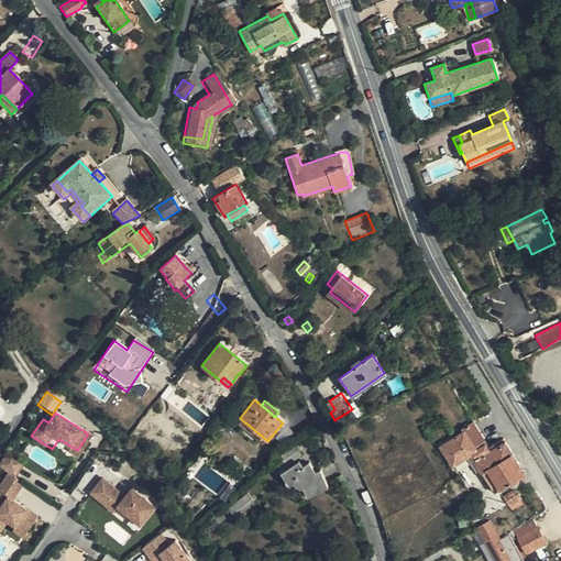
[(364,425),(366,428),(371,425),(365,418),(356,424),(360,422),(362,424),(364,425)]
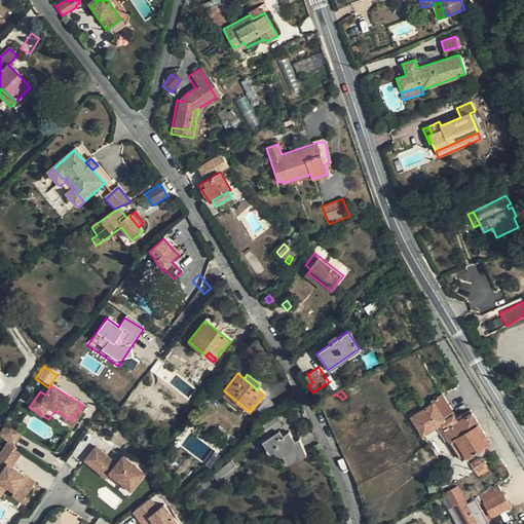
[(245,414),(248,410),(225,391),(222,396),(245,414)]
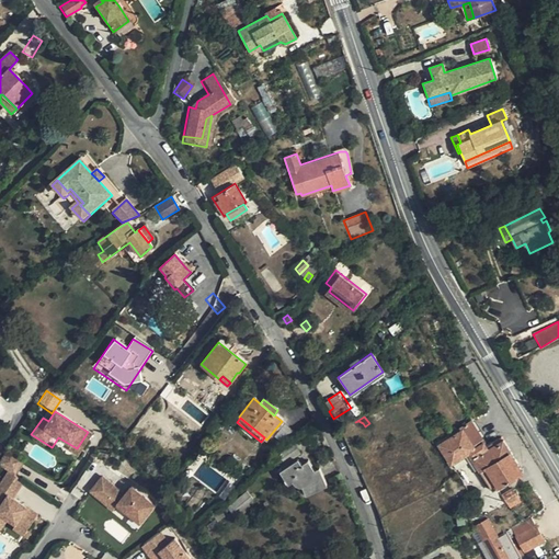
[(483,468),(497,488),(522,471),(501,440),(487,448),(468,421),(457,429),(459,432),(437,446),(451,465),(467,455),(478,471),(483,468)]
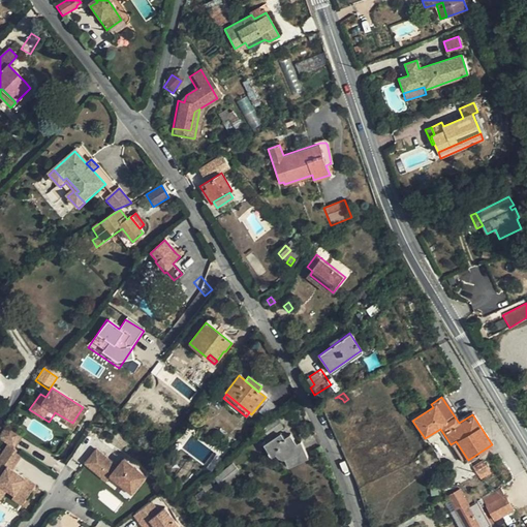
[(259,422),(277,409),(269,400),(254,417),(259,422)]
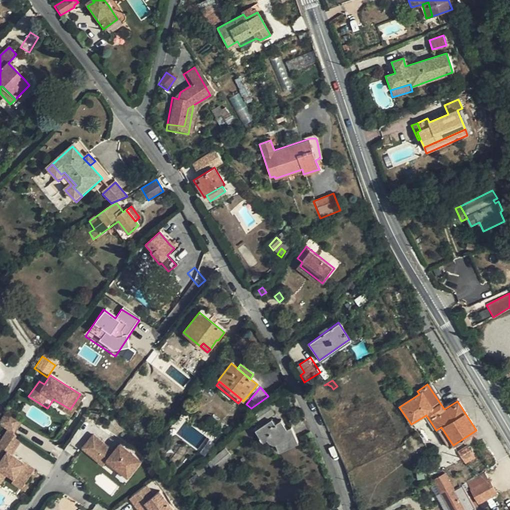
[(88,400),(80,394),(70,409),(68,413),(77,418),(88,400)]
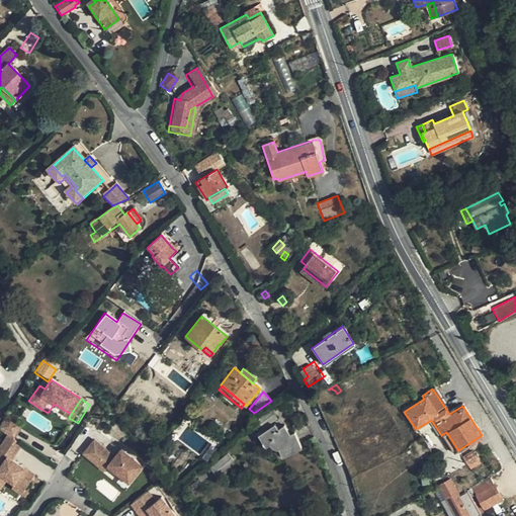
[(54,404),(49,412),(66,422),(69,418),(71,414),(54,404)]
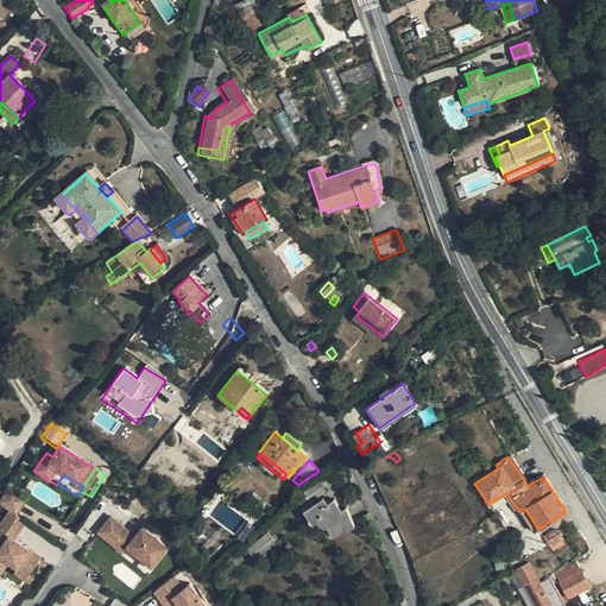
[(310,502),(322,493),(316,483),(301,493),(307,500),(309,500),(310,502)]
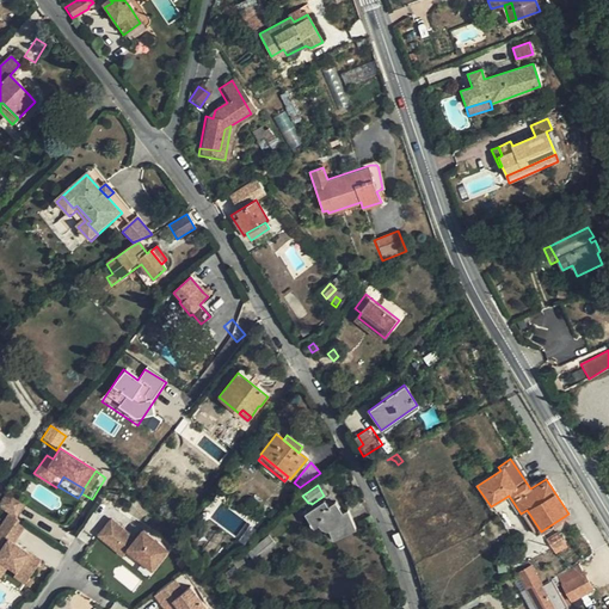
[(6,491),(0,499),(0,509),(14,518),(24,503),(6,491)]
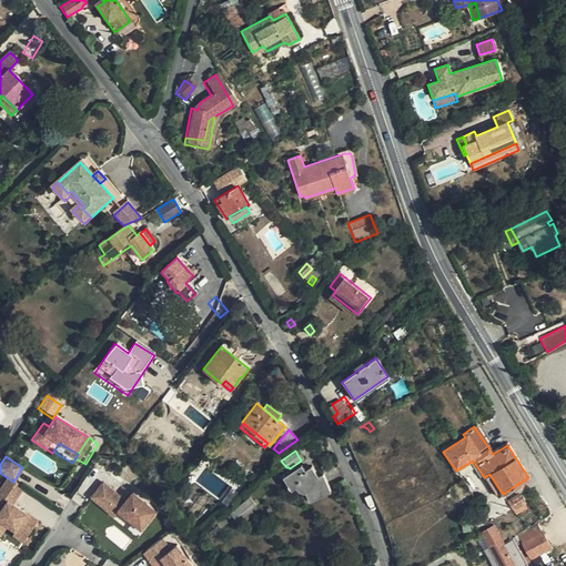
[(304,473),(300,467),(283,477),(292,489),(299,485),(301,487),(304,488),(306,489),(312,499),(329,492),(321,475),(317,477),(311,468),(304,473)]
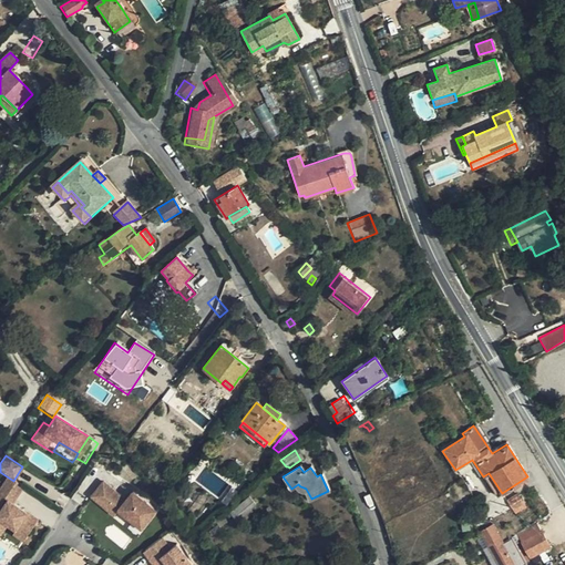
[(496,497),(502,493),(489,473),(483,476),(496,497)]
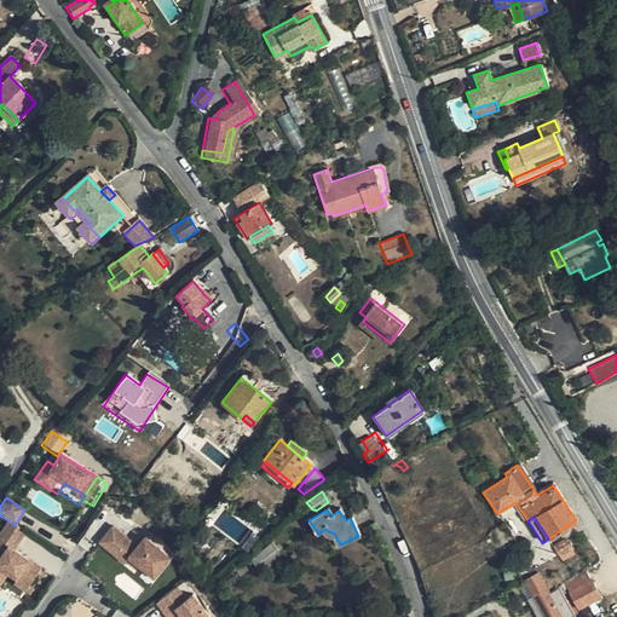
[(22,532),(6,523),(0,531),(0,569),(28,587),(39,568),(11,551),(22,532)]
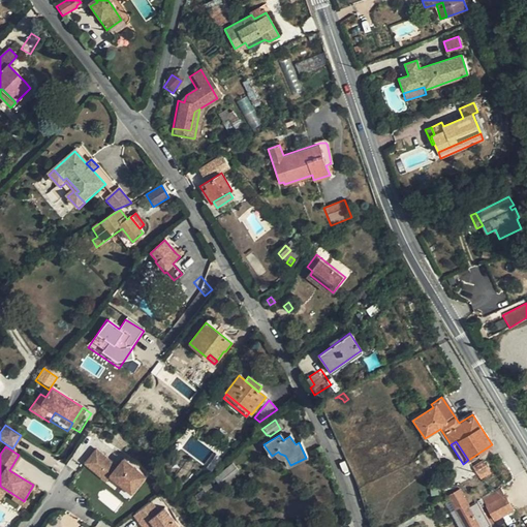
[(115,466),(94,447),(84,461),(95,470),(99,466),(109,474),(128,492),(143,476),(121,458),(115,466)]
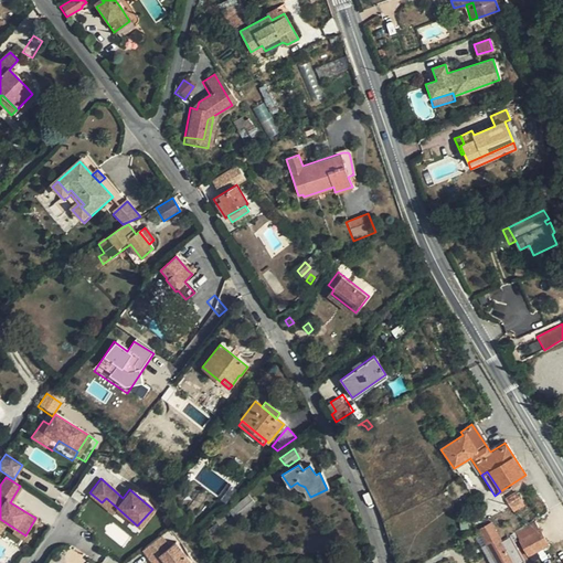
[(510,508),(512,507),(521,501),(514,491),(503,498),(510,508)]
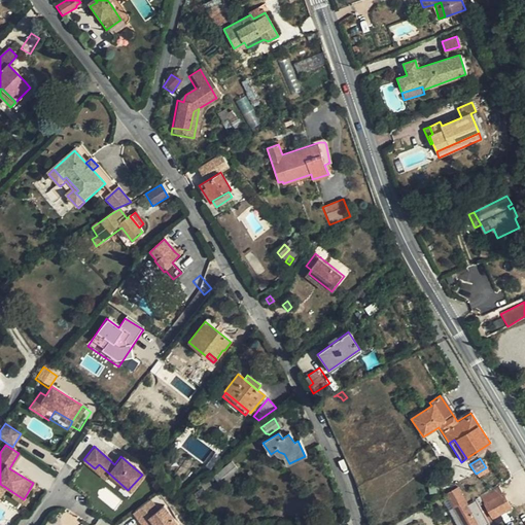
[(230,462),(212,477),(218,485),(236,470),(230,462)]
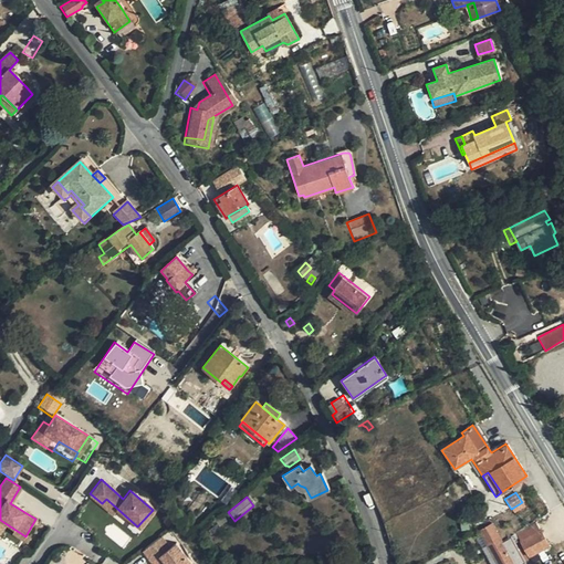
[(106,499),(102,503),(112,513),(116,508),(106,499)]
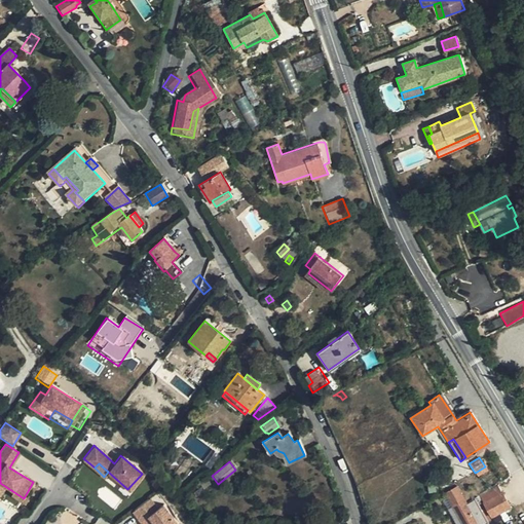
[(487,471),(485,466),(477,472),(479,476),(487,471)]
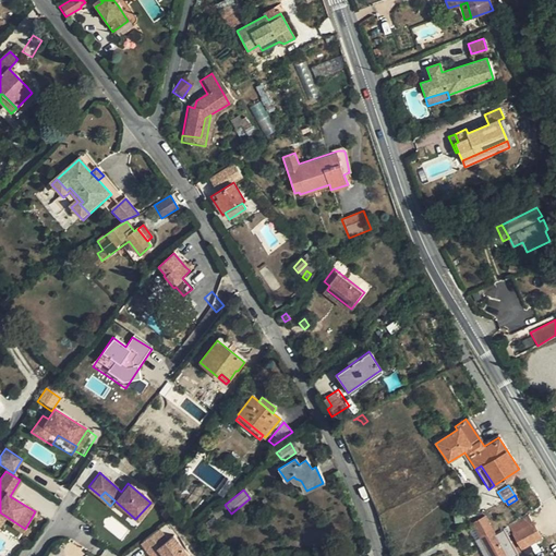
[(219,510),(212,516),(215,520),(222,515),(219,510)]
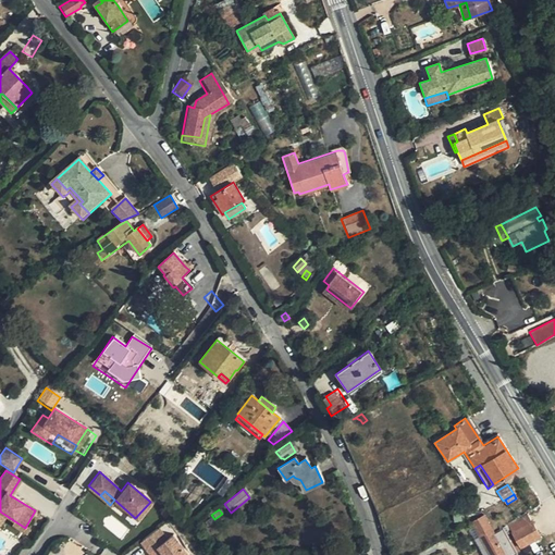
[(22,531),(25,528),(0,512),(0,525),(3,519),(22,531)]
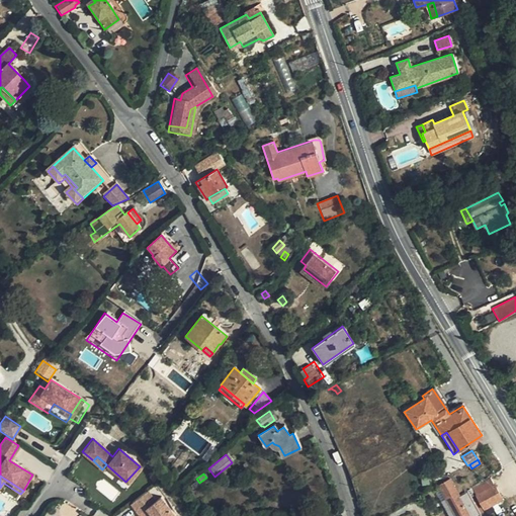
[(448,480),(436,487),(448,507),(453,515),(477,515),(484,512),(484,510),(490,506),(501,500),(489,479),(471,489),(471,491),(459,497),(452,485),(448,480)]
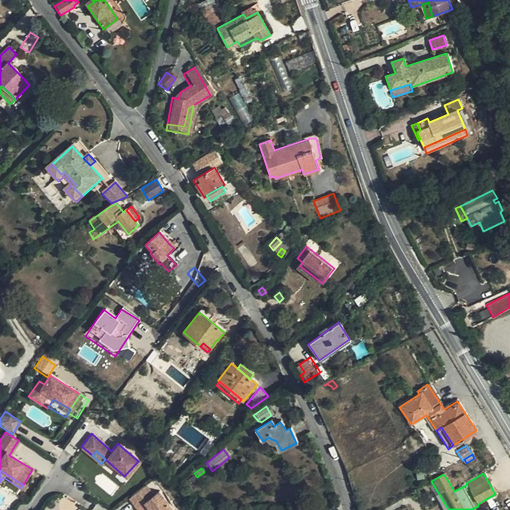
[(191,484),(196,479),(193,475),(187,481),(191,484)]
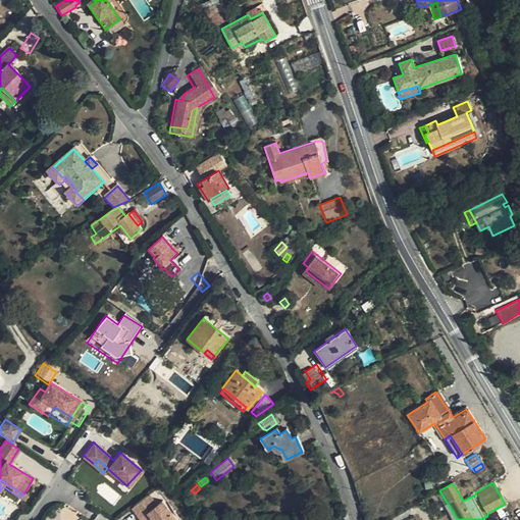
[(150,496),(133,509),(141,519),(143,517),(145,519),(150,519),(153,517),(155,519),(176,519),(162,502),(157,506),(150,496)]
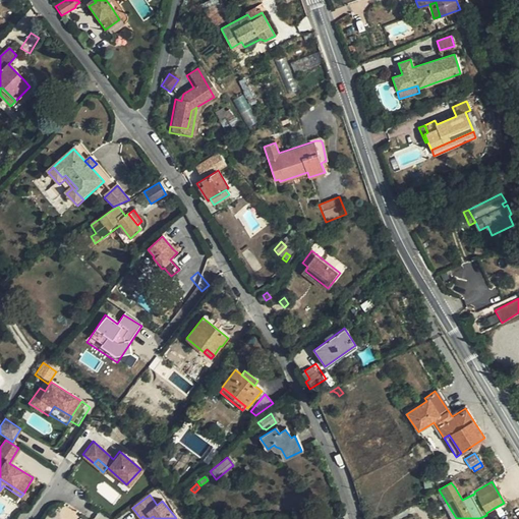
[(497,515),(493,509),(486,513),(486,515),(488,518),(492,518),(497,515)]
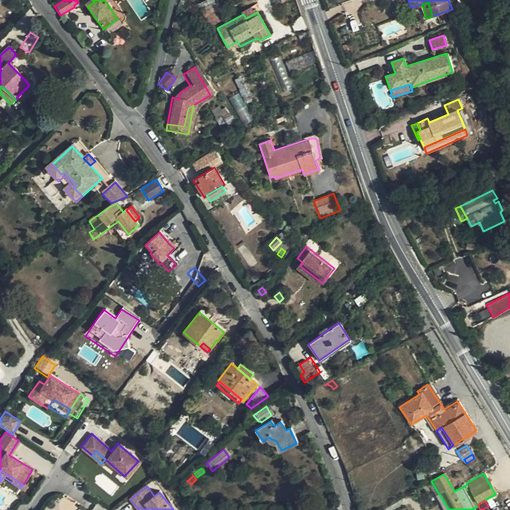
[(448,509),(443,501),(439,503),(442,509),(448,509)]
